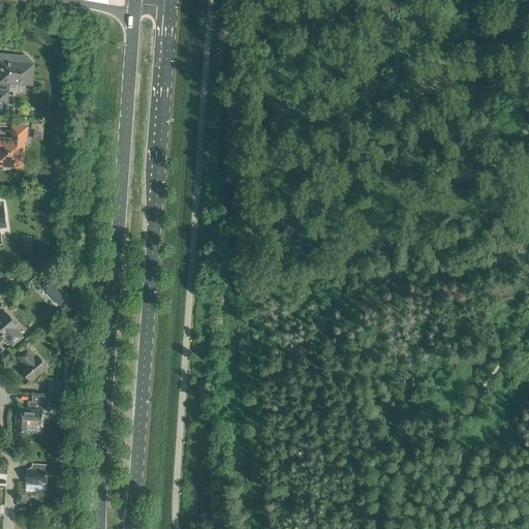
[(0,101),(7,102),(9,82),(20,83),(20,81),(30,82),(31,60),(30,61),(26,56),(22,56),(22,55),(0,53),(0,64),(0,65),(0,68),(2,69),(2,74),(0,73),(0,101)]
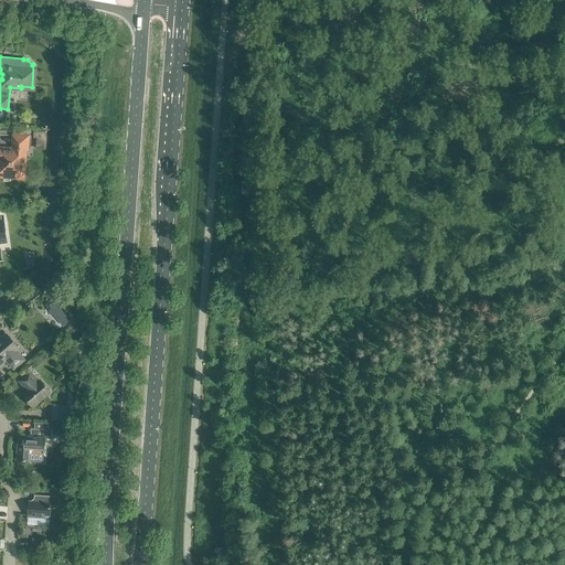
[(29,137),(16,136),(14,149),(0,148),(0,160),(0,161),(0,164),(0,169),(3,170),(3,182),(10,182),(10,178),(18,179),(19,174),(24,174),(25,151),(28,151),(29,137)]
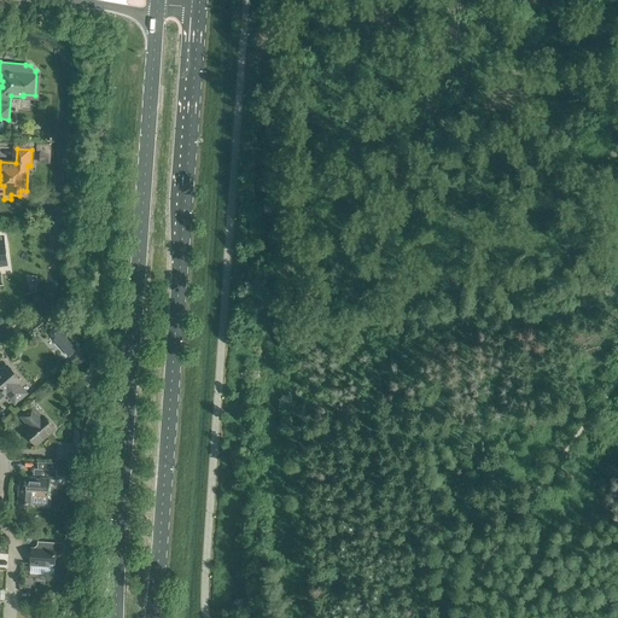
[(50,332),(50,336),(52,339),(53,339),(69,357),(76,350),(63,334),(60,333),(60,331),(57,328),(53,328),(50,332)]
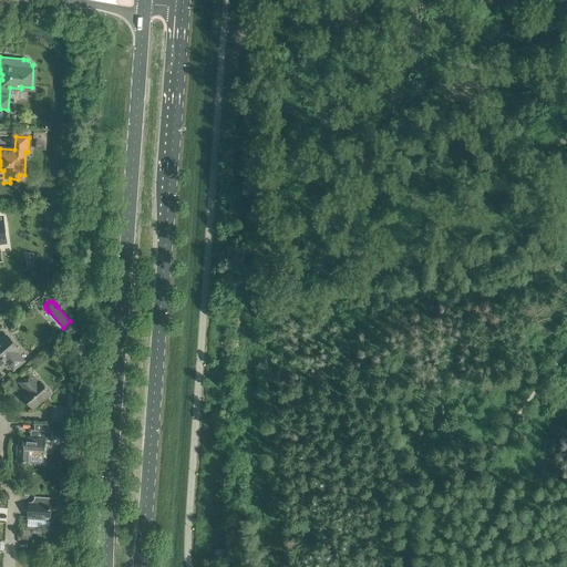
[(19,351),(7,336),(0,341),(0,367),(6,362),(13,371),(24,361),(17,352),(19,351)]
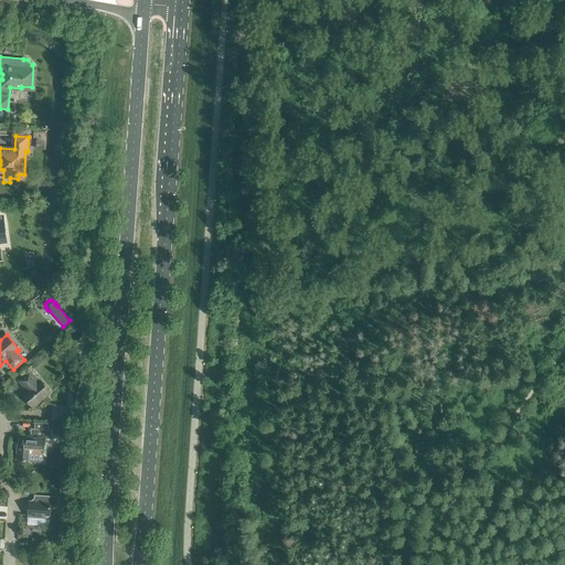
[(22,396),(32,407),(50,393),(40,381),(39,382),(30,372),(19,381),(25,388),(27,388),(29,391),(22,396)]
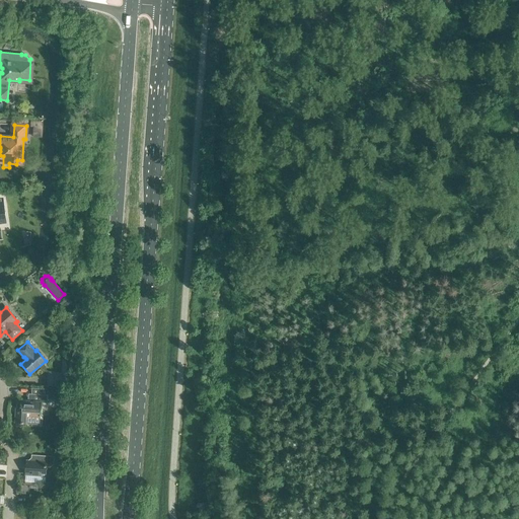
[(49,372),(48,386),(68,387),(69,374),(62,373),(49,372)]
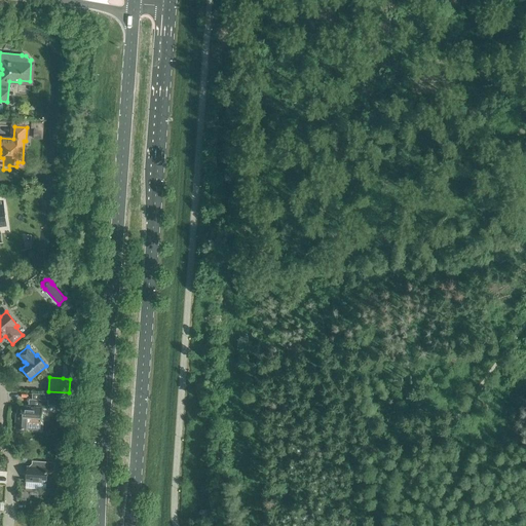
[(21,406),(21,413),(16,412),(15,428),(27,429),(28,421),(40,422),(41,408),(47,409),(48,401),(29,400),(28,407),(21,406)]
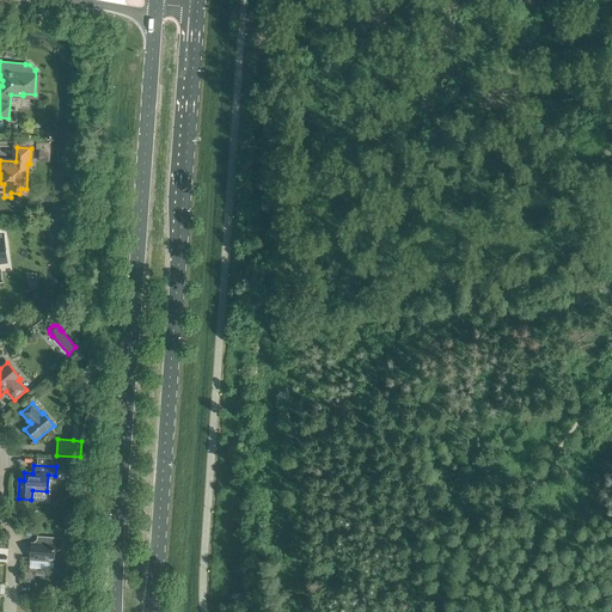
[(30,560),(54,562),(54,551),(59,551),(62,549),(63,539),(37,537),(36,544),(31,544),(31,548),(26,551),(30,556),(30,560)]
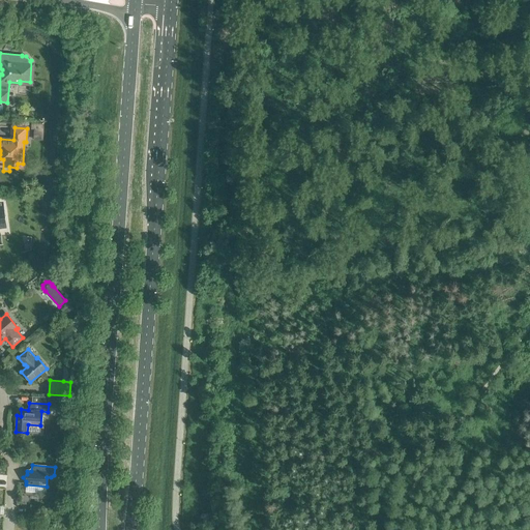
All buildings are outlined.
